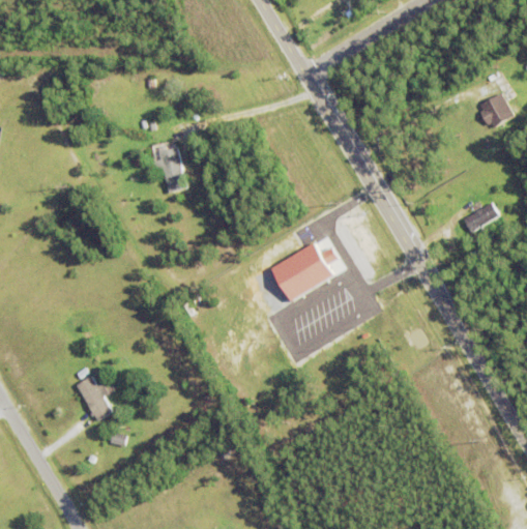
[(490,121),(487,123),(479,111),(481,109),(478,104),(499,91),(513,114),(492,126),(490,121)]
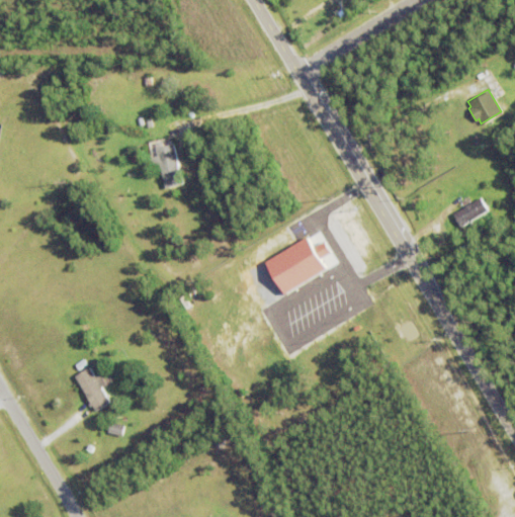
[(164,187),(160,168),(153,170),(150,156),(156,154),(154,147),(172,143),(181,183),(164,187)]
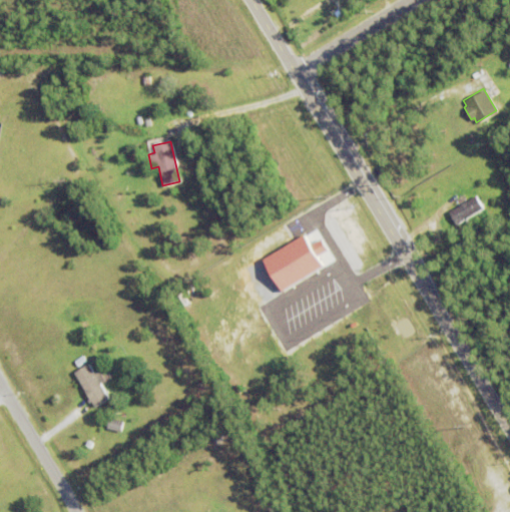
[(474,194),(481,207),(454,223),(447,211),(457,205),(454,199),(461,194),(465,200),(474,194)]
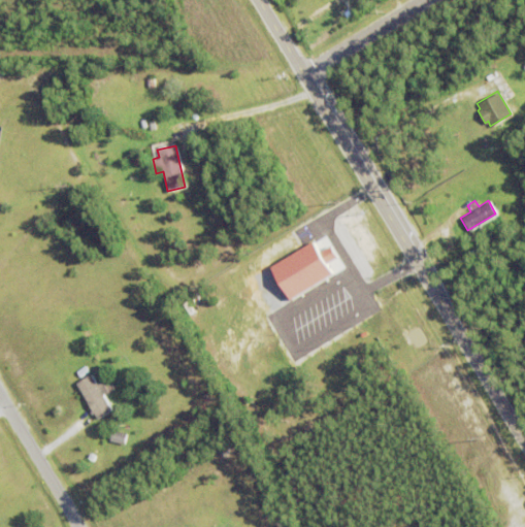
[(269,264),(287,298),(331,274),(324,262),(335,256),(329,244),(317,251),(312,240),(269,264)]
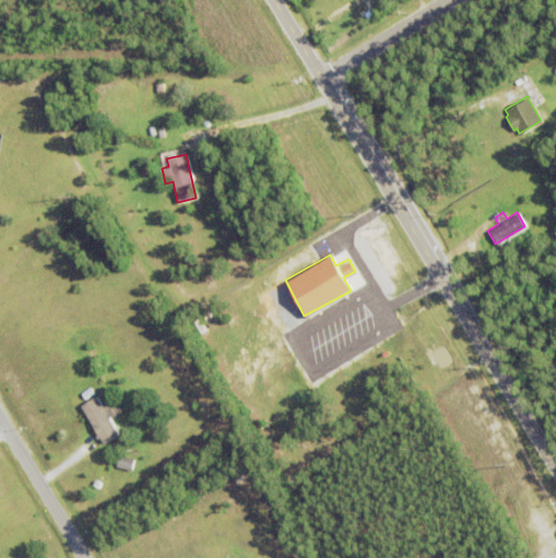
[(494,266),(500,262),(503,268),(497,272),(494,266)]
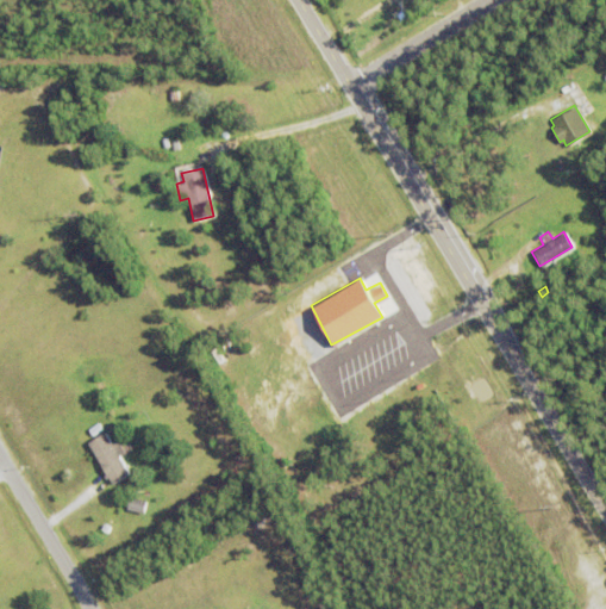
[(86,429),(95,422),(100,429),(91,435),(86,429)]
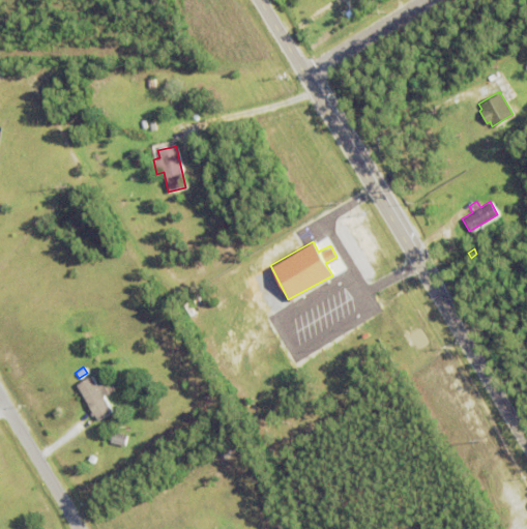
[(100,382),(108,392),(101,397),(111,410),(96,419),(92,414),(91,415),(90,413),(91,412),(75,384),(89,375),(95,385),(100,382)]
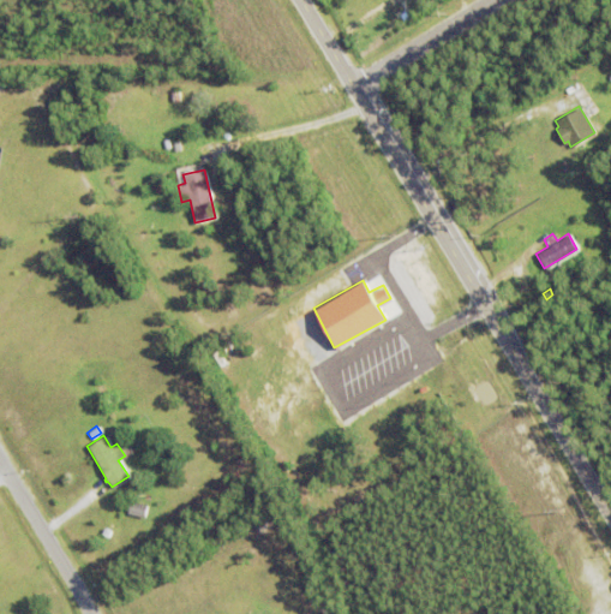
[(141,516),(144,505),(127,500),(125,512),(141,516)]
